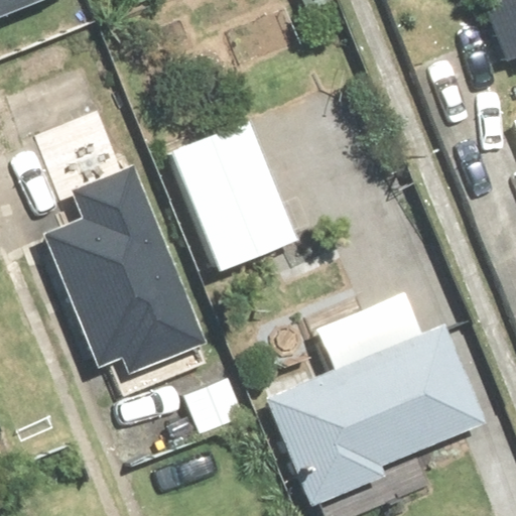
[(0,0),(0,15),(37,0),(0,0)]
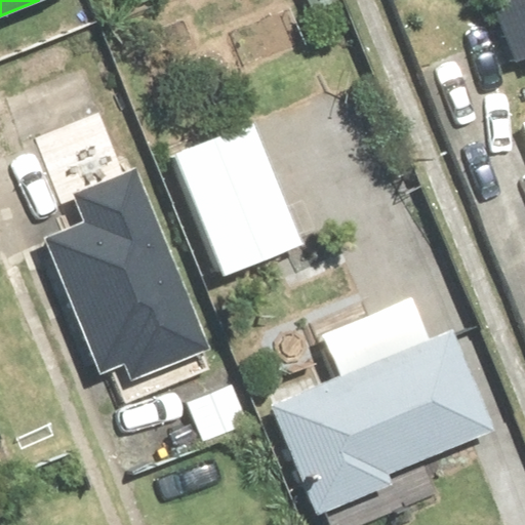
[(524,0),(507,0),(508,3),(490,10),(516,72),(524,68),(524,0)]
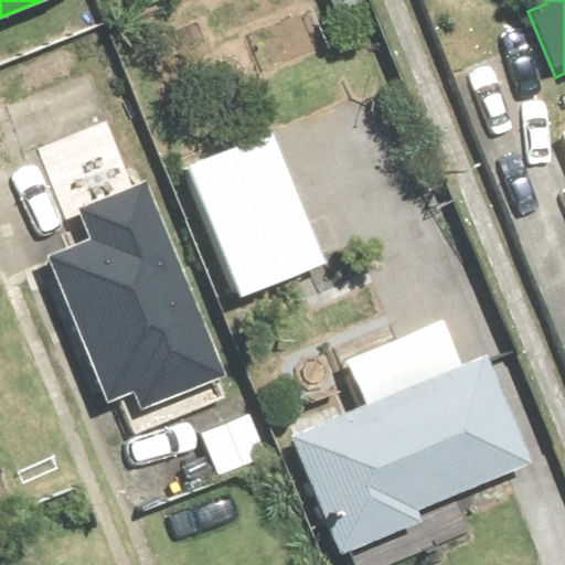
[(268,132),(187,168),(241,295),(322,259),(268,132)]
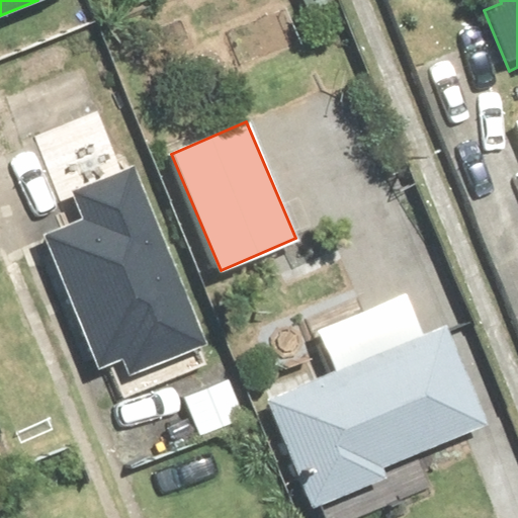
[(83,219),(41,237),(98,367),(119,358),(126,375),(207,341),(132,166),(71,191),(83,219)]
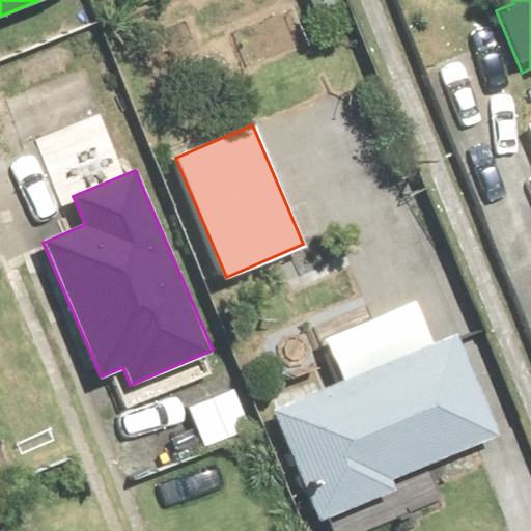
[(436,344),(416,302),(325,343),(341,381),(273,412),(323,520),(392,487),(388,479),(502,427),(459,333),(436,344)]
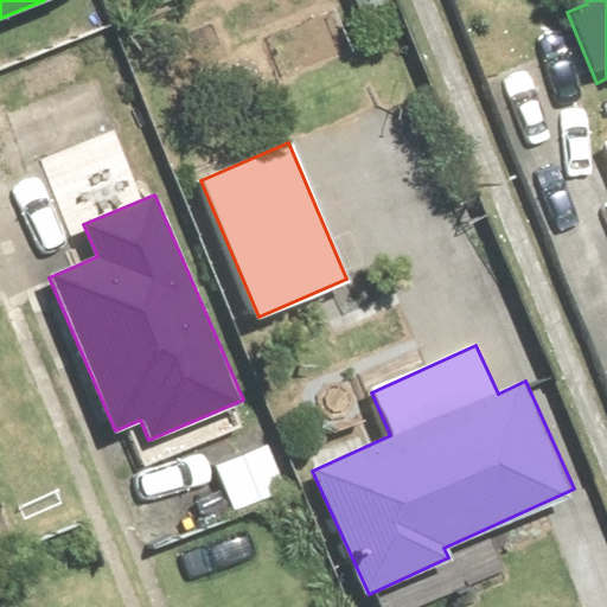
[(287,490),(266,443),(216,466),(236,512),(287,490)]
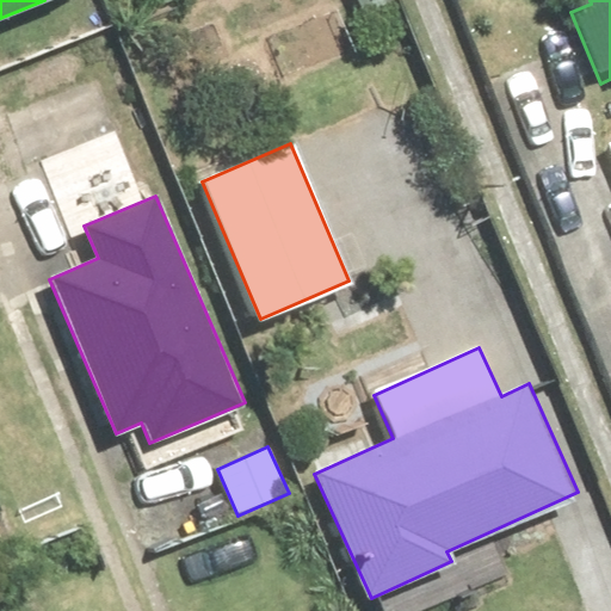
All buildings are outlined.
